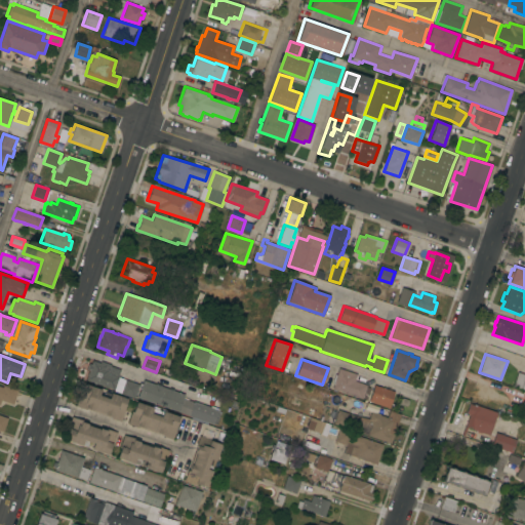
[(111,364),(111,366),(121,369),(114,390),(85,379),(89,370),(86,369),(88,363),(91,364),(92,360),(99,363),(101,361),(111,364)]
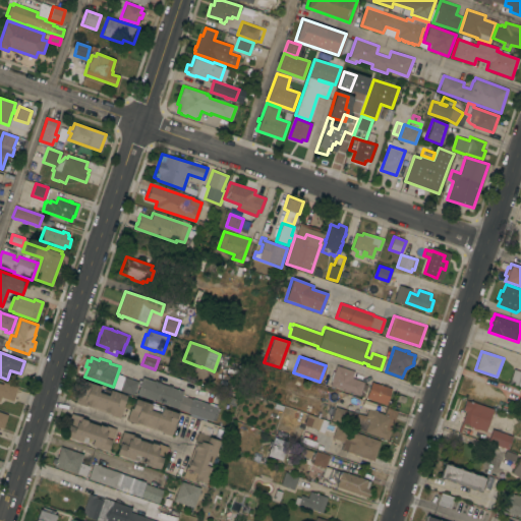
[(336,365),(354,371),(352,378),(364,382),(363,384),(367,385),(363,397),(330,385),(336,365)]
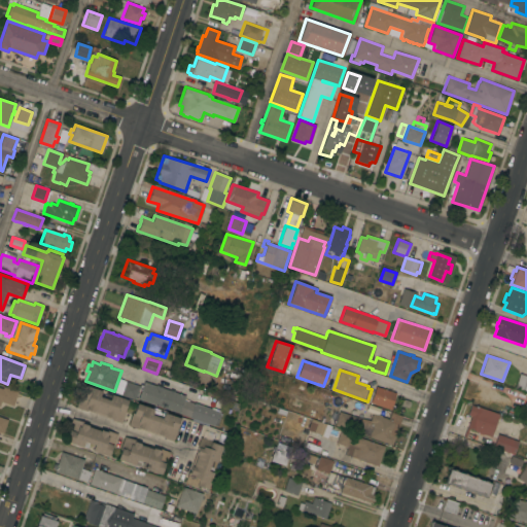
[(526,376),(526,391),(515,388),(519,374),(526,376)]
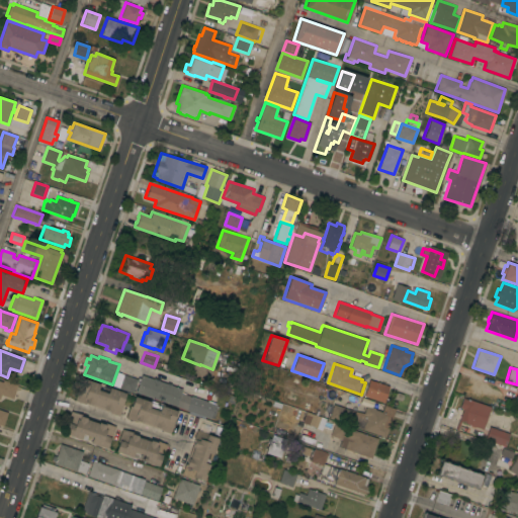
[(133,394),(117,389),(122,374),(138,379),(133,394)]
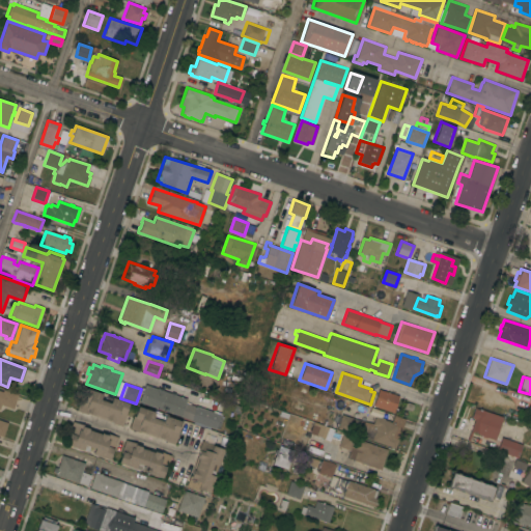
[(139,401),(145,384),(158,388),(158,387),(164,389),(163,390),(171,393),(172,392),(175,393),(175,394),(187,398),(186,402),(187,402),(187,401),(191,403),(190,404),(196,407),(196,406),(221,414),(216,429),(139,401)]
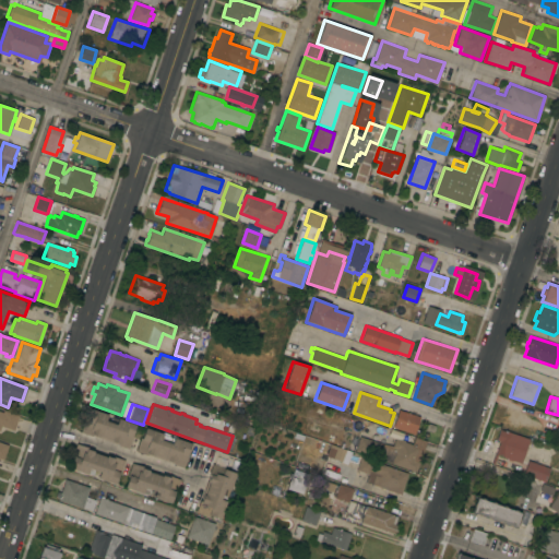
[(107,415),(106,420),(116,424),(118,418),(135,425),(132,435),(133,435),(129,449),(118,445),(118,443),(117,444),(94,436),(94,435),(93,435),(92,437),(80,432),(84,418),(86,419),(91,408),(107,415)]
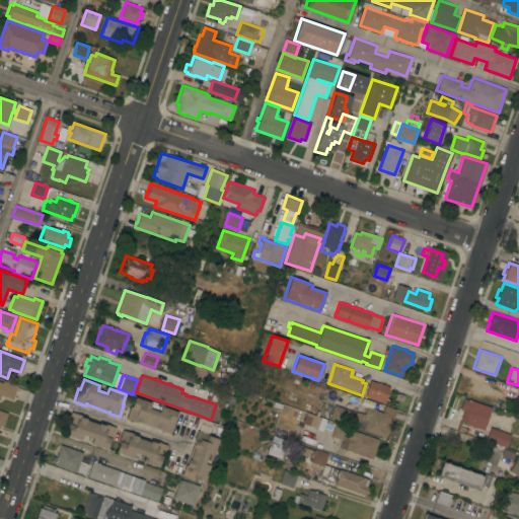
[(12,399),(1,395),(0,397),(0,382),(2,383),(3,380),(17,385),(12,399)]
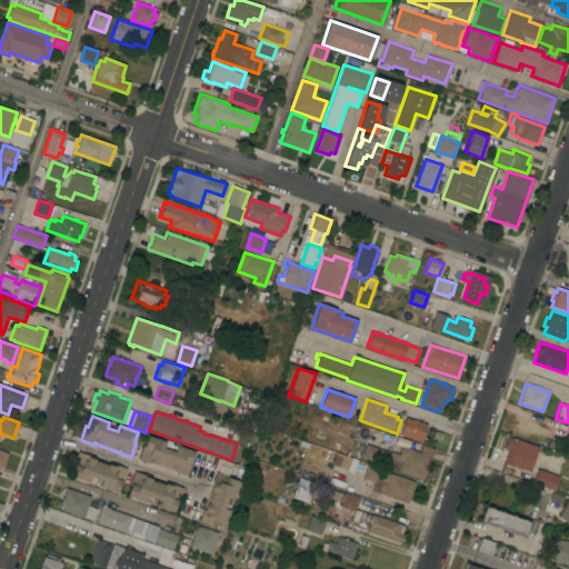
[(427,423),(421,441),(400,435),(406,417),(427,423)]
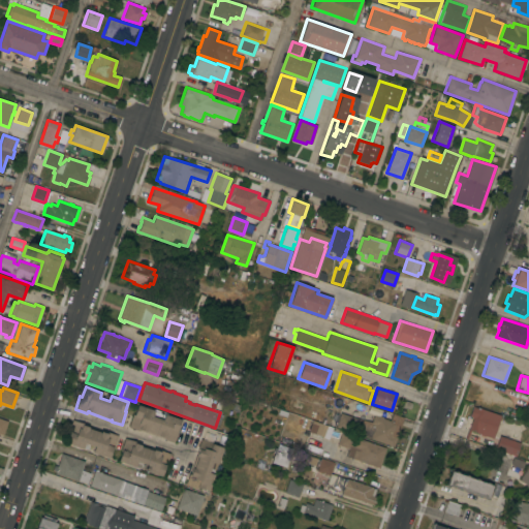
[(174,443),(163,439),(163,437),(139,429),(138,431),(128,427),(136,404),(154,410),(152,415),(162,419),(163,413),(180,419),(177,429),(178,430),(174,443)]
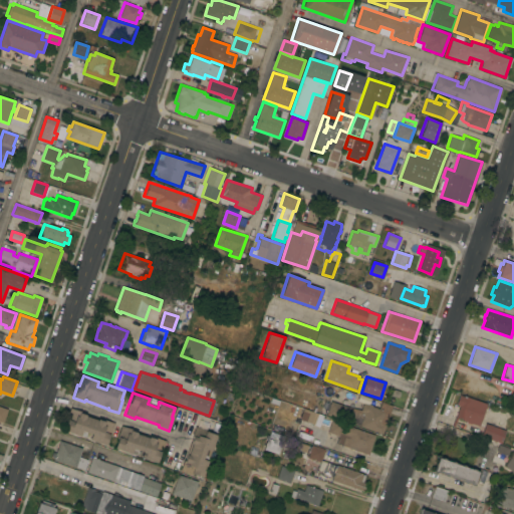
[(471,424),(467,423),(467,422),(463,421),(463,420),(457,418),(454,427),(452,426),(455,417),(456,417),(459,406),(456,405),(459,395),(464,397),(464,396),(487,404),(479,426),(471,424)]
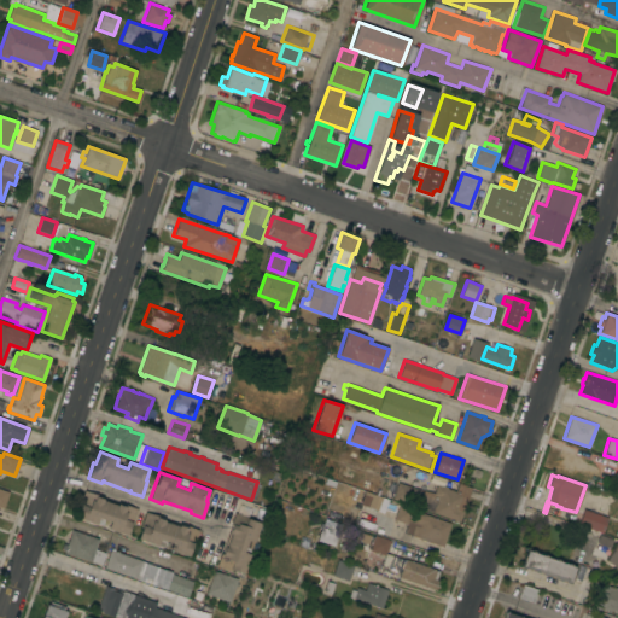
[(437,484),(441,487),(442,484),(448,487),(448,489),(455,491),(459,483),(471,488),(460,522),(392,499),(397,482),(420,490),(433,493),(437,484)]
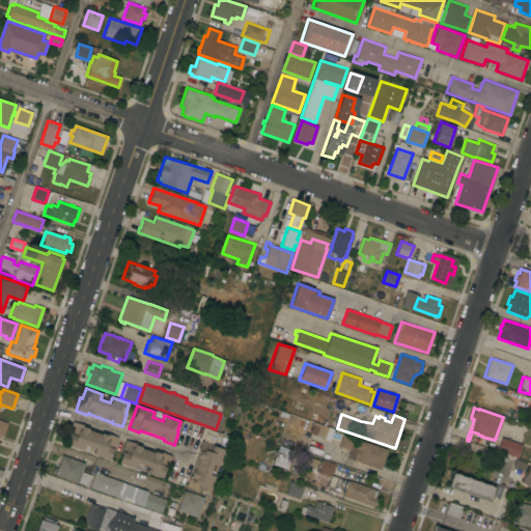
[(92,454),(94,448),(85,445),(83,450),(66,445),(70,434),(68,434),(73,421),(83,425),(82,426),(89,428),(89,429),(101,434),(101,432),(109,436),(110,434),(118,438),(114,449),(113,449),(109,460),(92,454)]
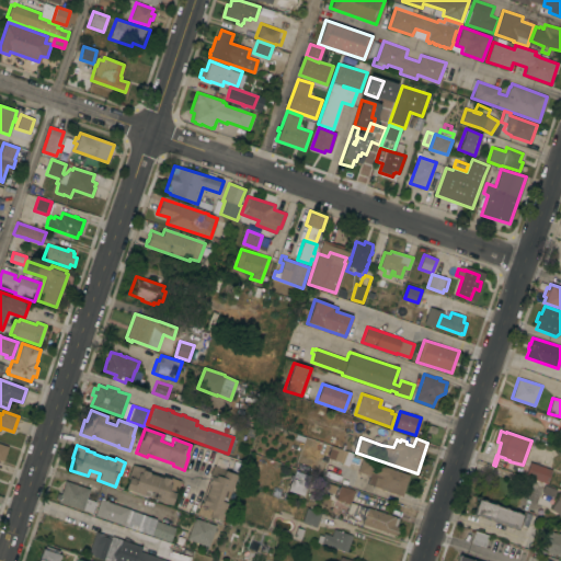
[(345,464),(347,450),(330,447),(327,460),(345,464)]
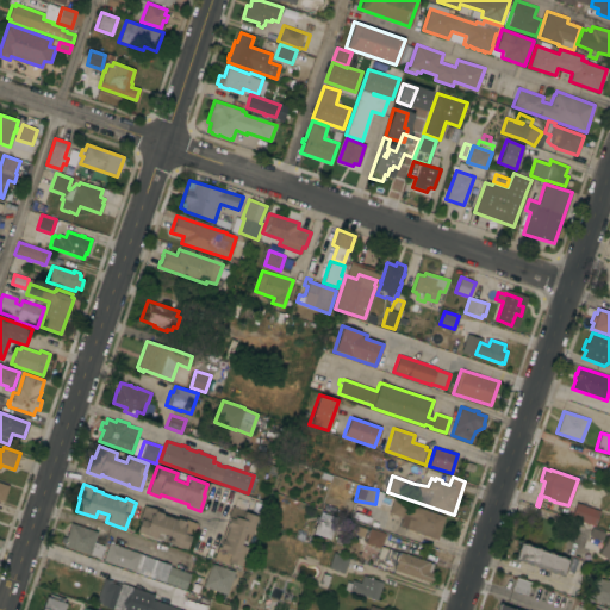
[(444,516),(437,540),(405,528),(410,516),(404,514),(403,517),(388,512),(394,497),(408,502),(408,503),(444,516)]
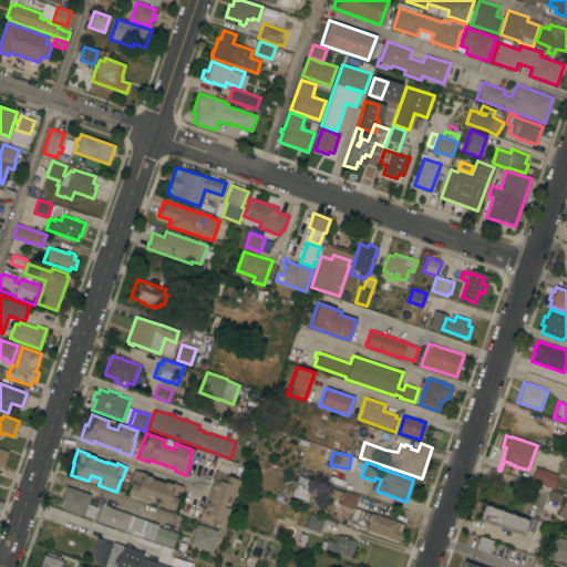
[(558,474),(553,488),(531,482),(536,466),(558,474)]
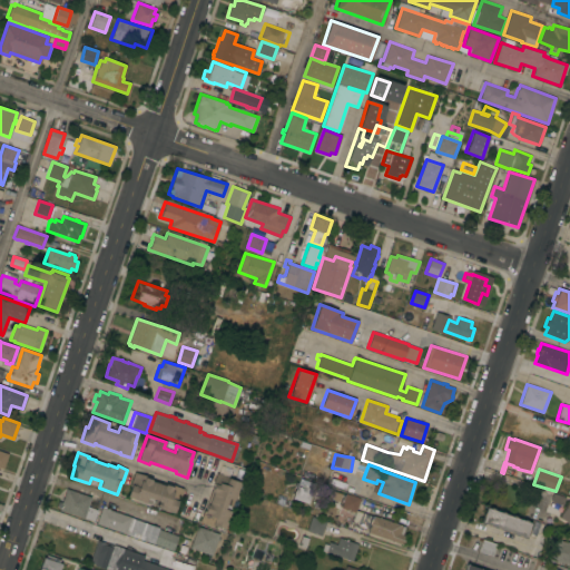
[(156,507),(156,504),(151,503),(151,505),(126,495),(134,472),(146,475),(145,478),(151,480),(151,481),(165,485),(165,484),(172,487),(172,484),(184,489),(178,502),(177,502),(174,513),(156,507)]
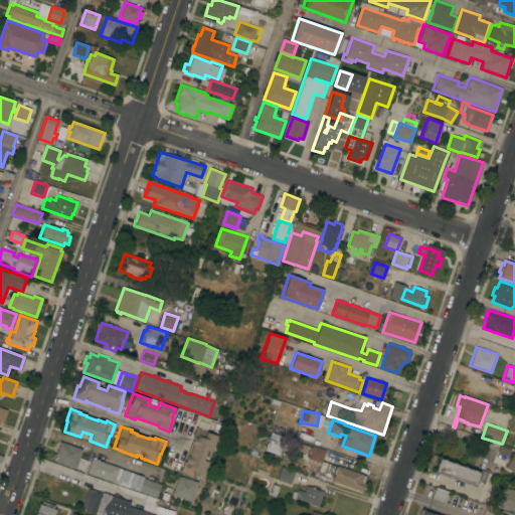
[(211,452),(205,450),(202,460),(207,462),(202,478),(193,475),(192,476),(179,472),(183,461),(184,462),(192,438),(191,438),(195,426),(207,432),(207,433),(216,436),(211,452)]
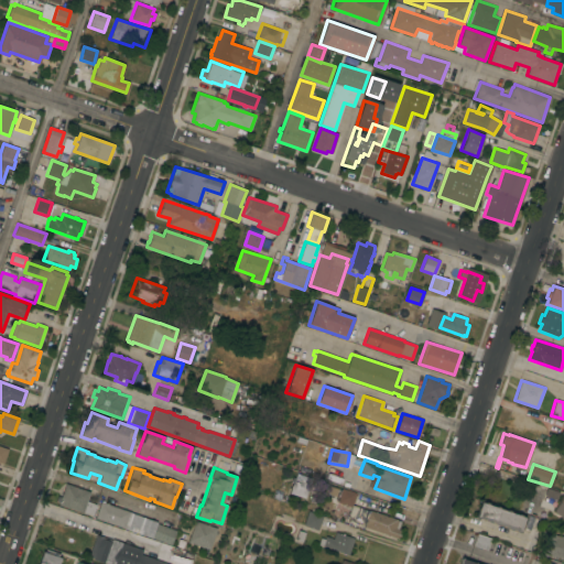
[(290,492),(293,483),(291,481),(293,477),(295,477),(296,473),(312,478),(305,498),(290,492)]
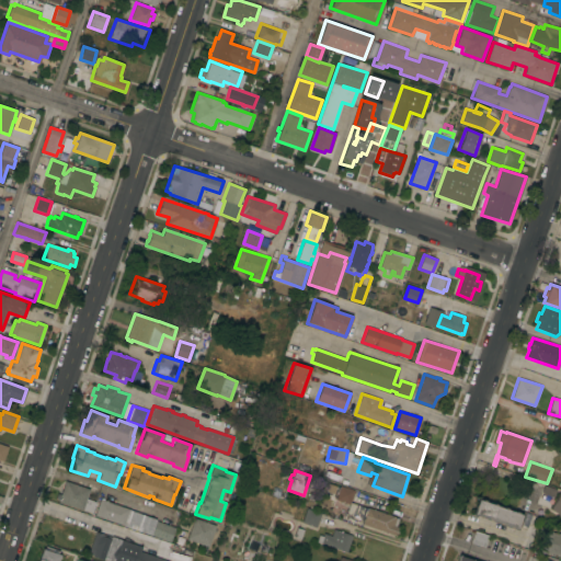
[(58,502),(60,495),(59,495),(61,490),(63,490),(66,481),(71,483),(72,481),(80,483),(79,485),(89,489),(87,499),(92,501),(91,503),(94,504),(92,513),(82,510),(82,511),(58,502)]
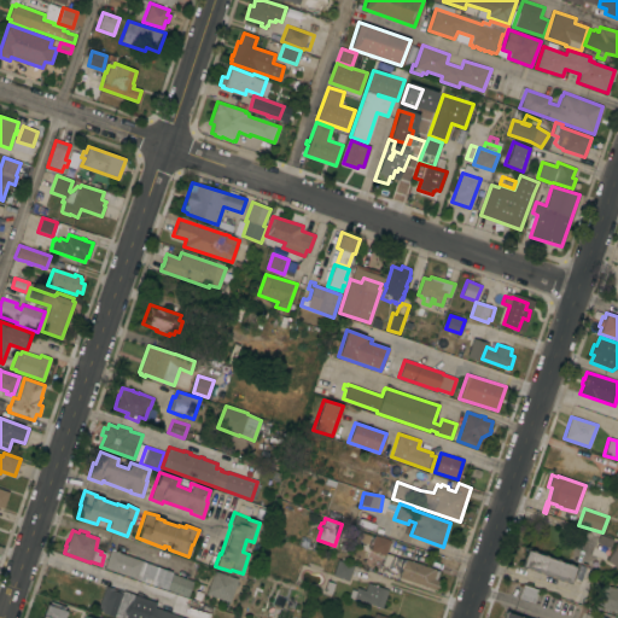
[(398,577),(400,573),(380,567),(385,555),(369,551),(374,535),(390,540),(386,553),(439,571),(437,579),(441,581),(437,590),(398,577)]
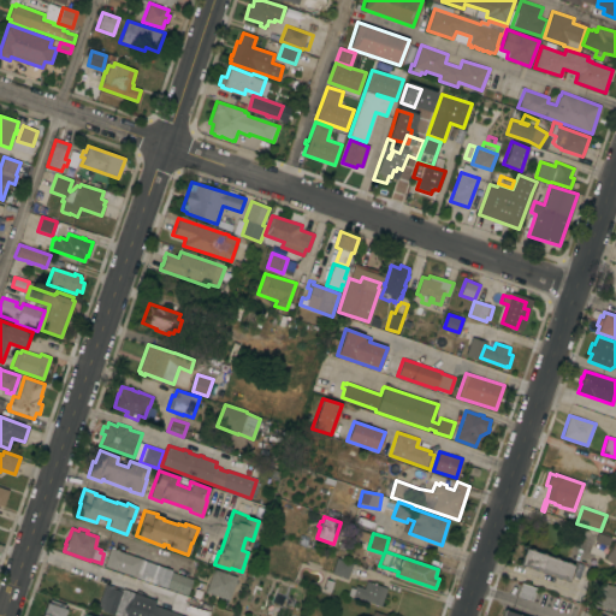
[(596,542),(598,533),(611,538),(609,546),(596,542)]
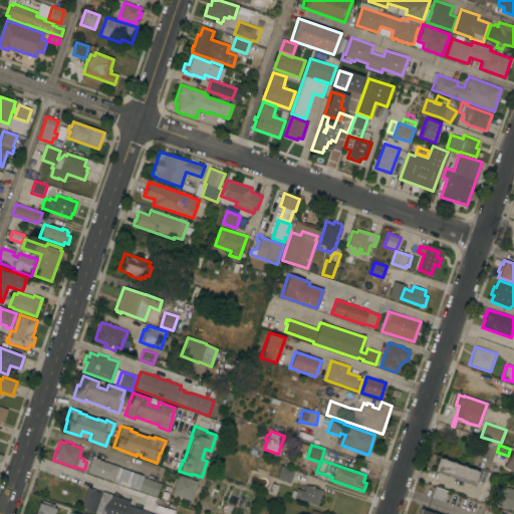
[(513,472),(504,467),(505,465),(504,465),(512,451),(513,451),(513,449),(513,472)]
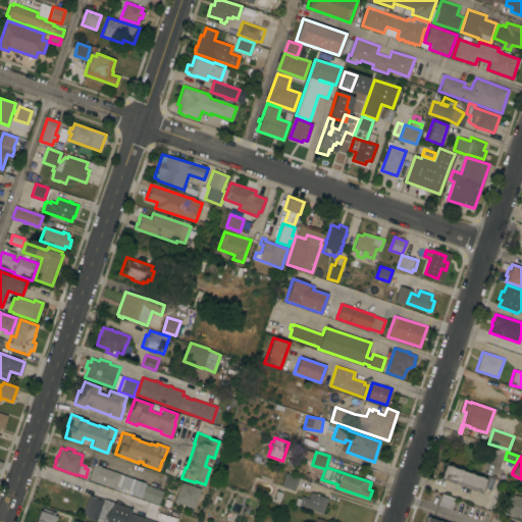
[(93,464),(94,464),(94,463),(97,464),(96,465),(146,482),(145,484),(163,490),(158,504),(88,479),(93,464)]
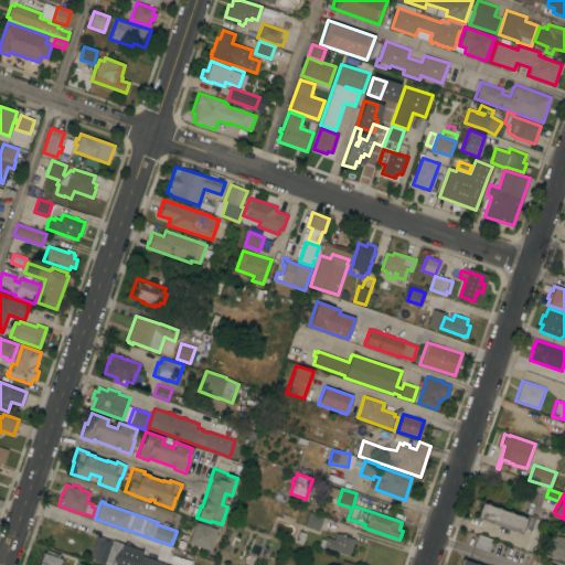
[(476,519),(481,502),(526,518),(521,534),(476,519)]
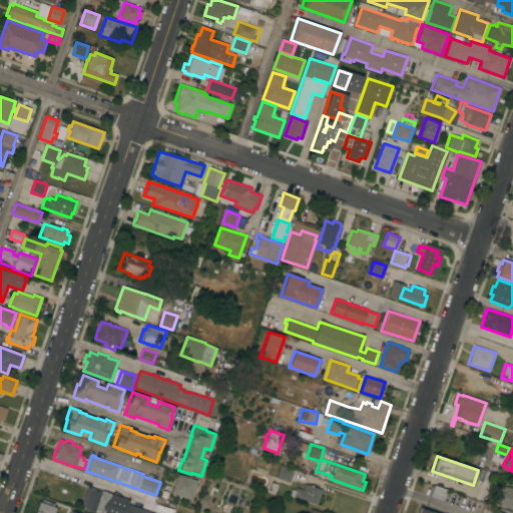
[(276,477),(281,464),(294,469),(289,482),(276,477)]
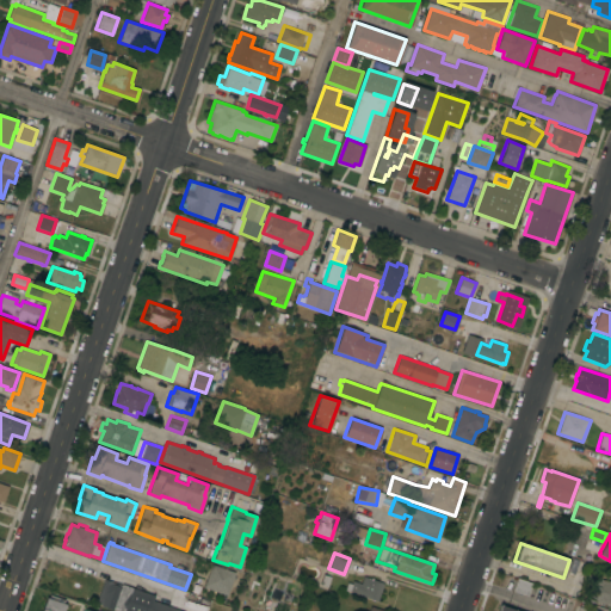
[(227,596),(203,587),(211,563),(235,572),(227,596)]
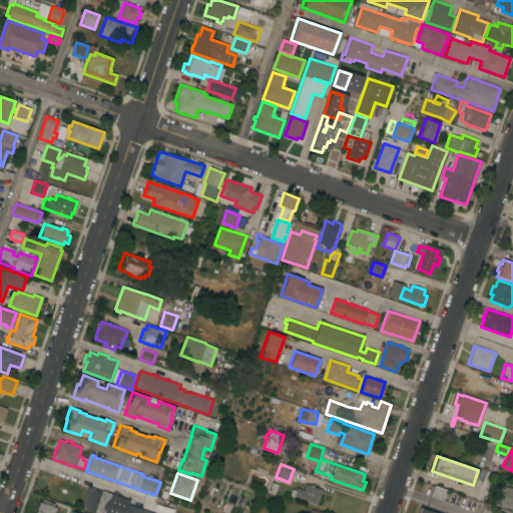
[(311,486),(312,484),(314,485),(314,486),(323,489),(317,505),(290,495),(292,489),(295,490),(297,487),(303,490),(306,483),(311,486)]
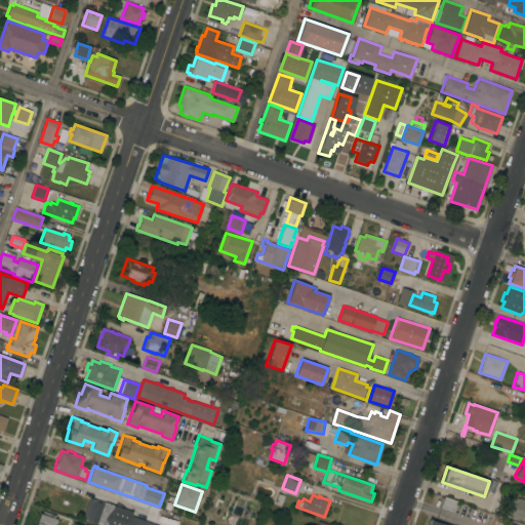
[(440,508),(444,496),(457,500),(453,512),(440,508)]
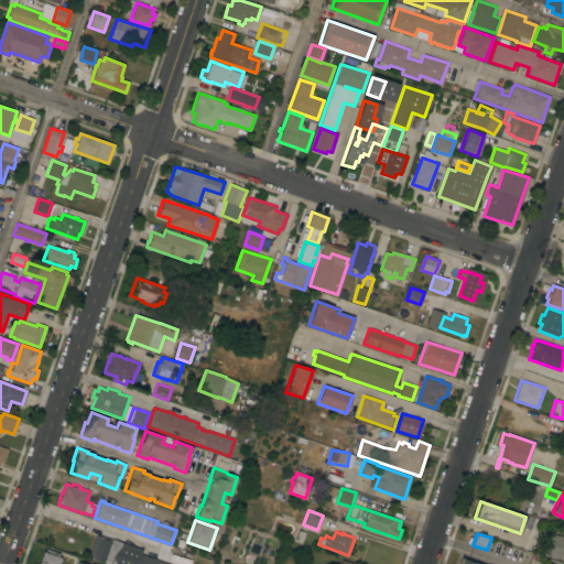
[(96,534),(112,540),(112,539),(142,550),(141,554),(170,563),(105,563),(93,560),(94,557),(89,555),(96,534)]
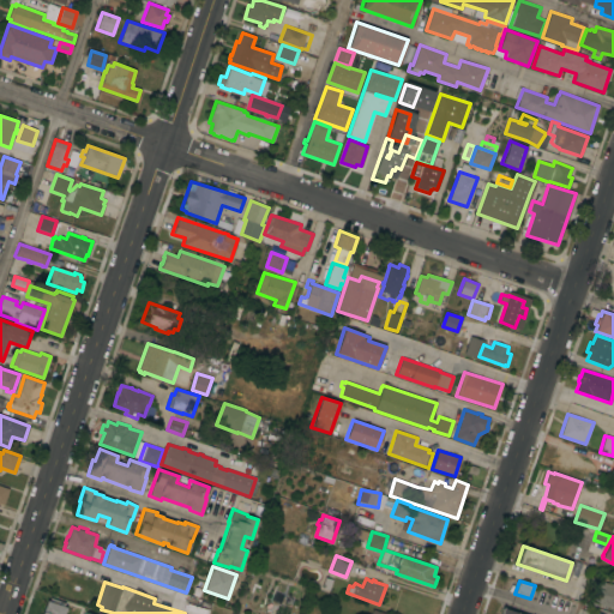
[(613,607),(591,605),(595,582),(613,583),(613,607)]
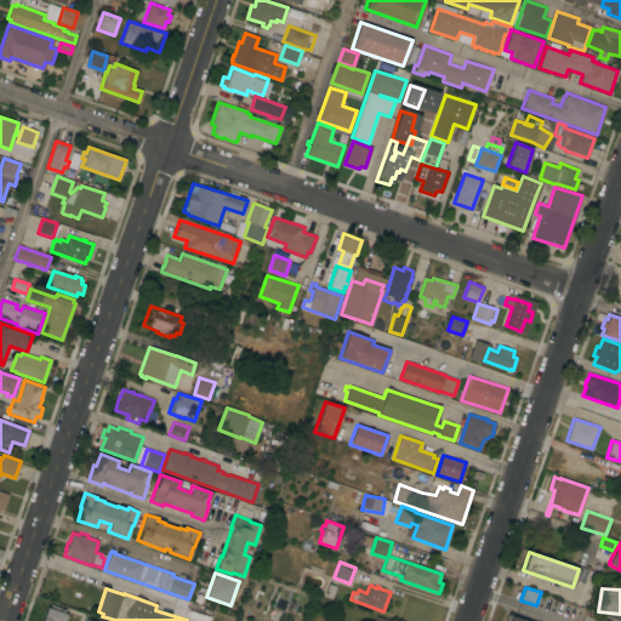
[(41,620),(47,607),(67,614),(63,620),(41,620)]
